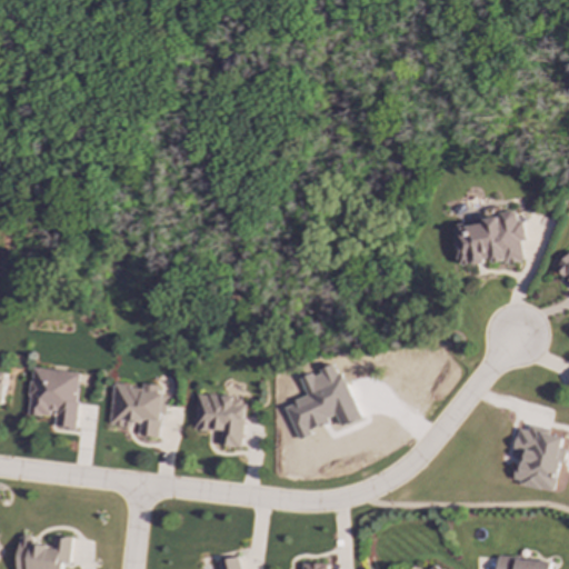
[(523,262),(522,241),(525,241),(525,221),(517,222),(516,215),(485,216),(486,225),(456,226),(457,266),(489,265),(523,262)]
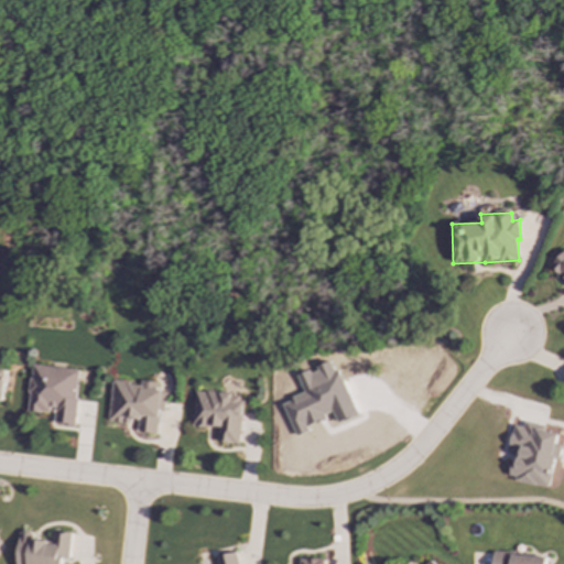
[(563,250),(549,268),(560,278),(563,278),(563,250)]
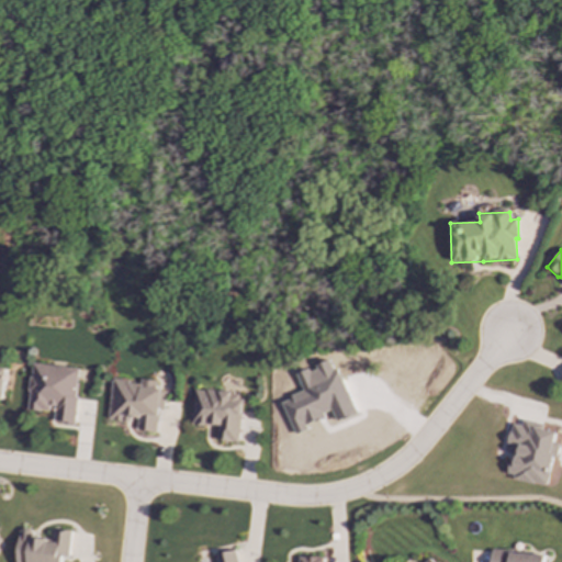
[(79,369),(32,363),(26,409),(53,413),(52,423),(74,424),(79,369)]
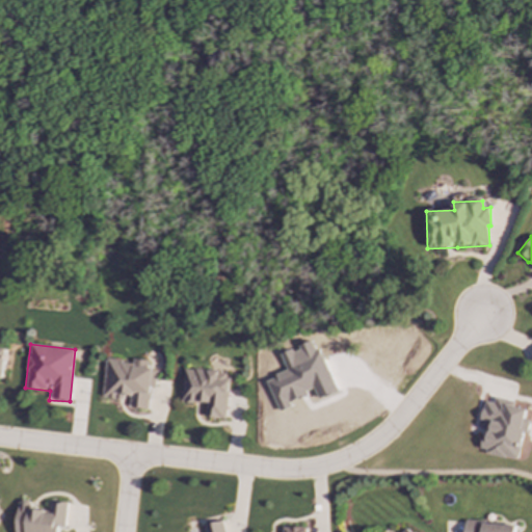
[(148,409),(150,387),(156,387),(157,369),(148,368),(149,361),(133,360),(133,362),(106,360),(103,397),(130,399),(129,407),(148,409)]
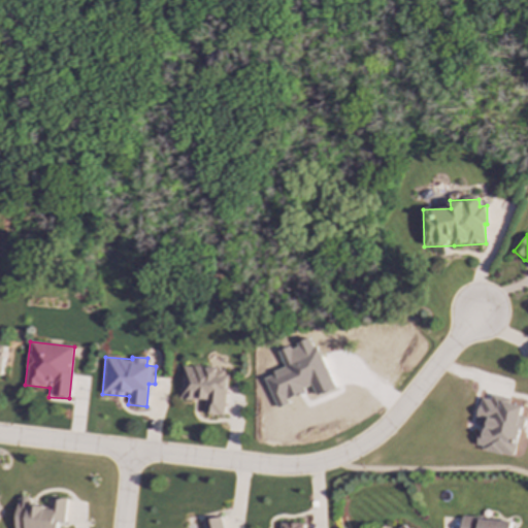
[(204,415),(225,416),(227,369),(183,366),(180,398),(205,400),(204,415)]
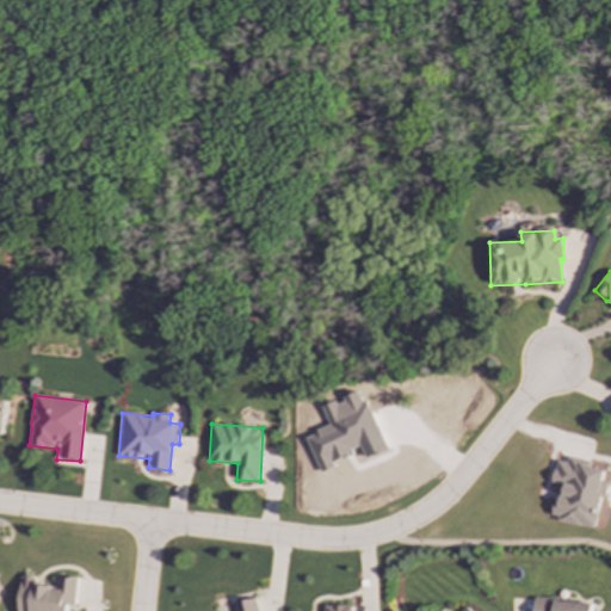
[(596,528),(605,482),(603,482),(605,470),(590,467),(591,461),(568,457),(567,462),(556,461),(551,483),(563,486),(560,503),(554,501),(550,519),(596,528)]
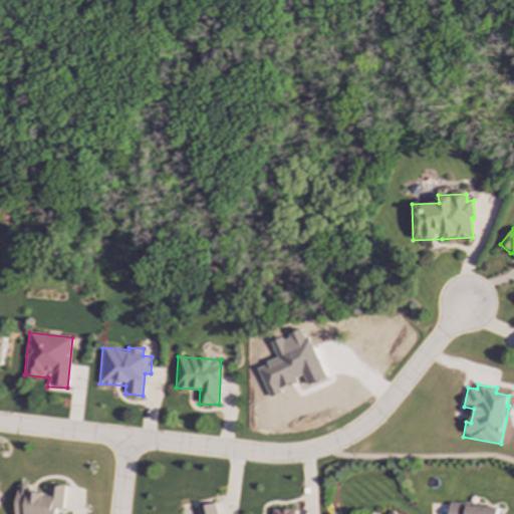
[(15,513),(55,513),(56,509),(63,509),(64,486),(47,485),(47,490),(17,488),(15,513)]
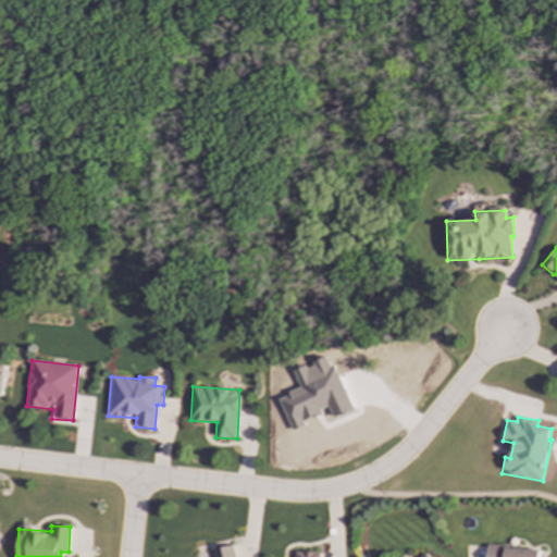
[(236,556),(234,545),(213,549),(214,556),(236,556)]
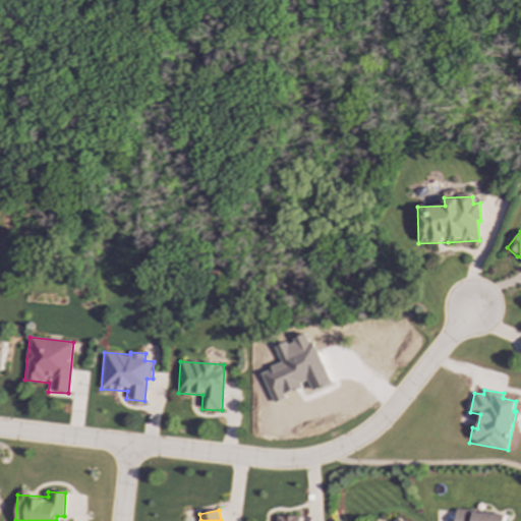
[(454,520),(503,520),(504,514),(455,511),(454,520)]
